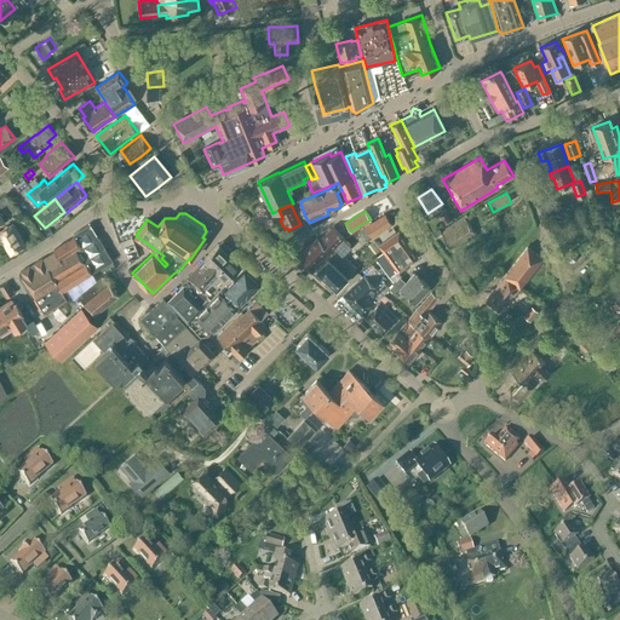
[(445,224),(451,220),(447,213),(440,217),(445,224)]
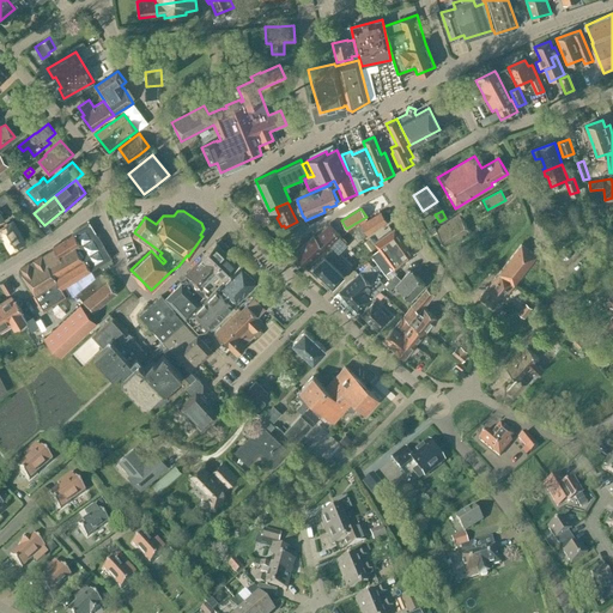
[(381,212),(360,224),(360,225),(366,235),(387,222),(381,212)]
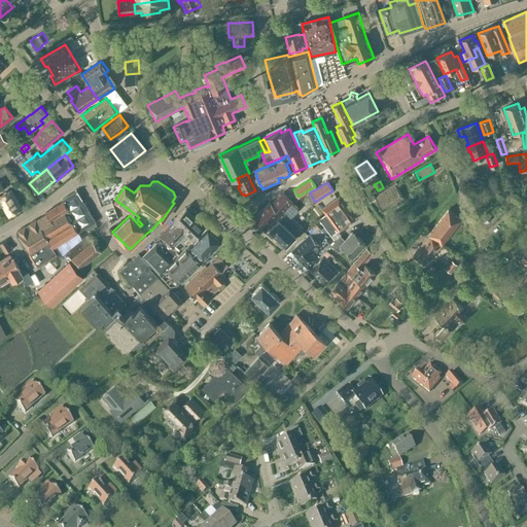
[(383,210),(402,198),(394,184),(374,197),(373,196),(369,198),(371,202),(375,199),(383,210)]
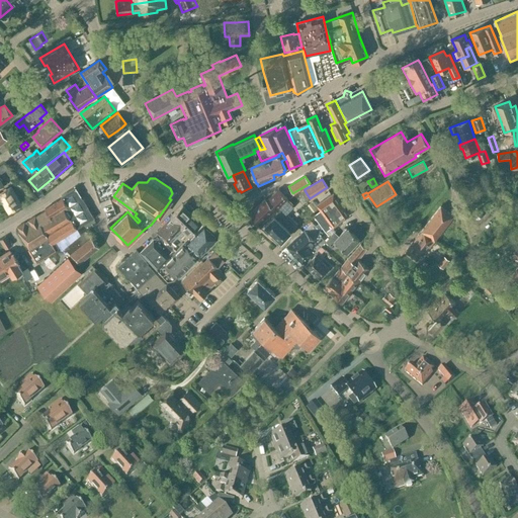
[(9,213),(21,206),(10,187),(0,193),(0,202),(1,204),(3,203),(9,213)]
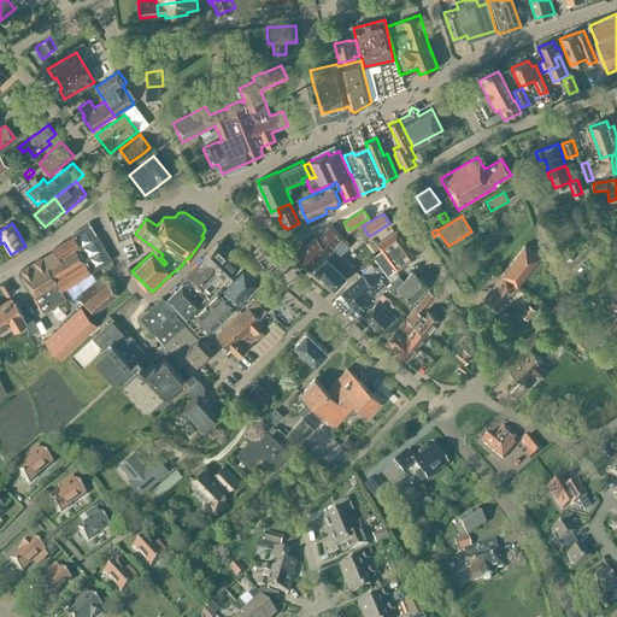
[(111,260),(88,224),(72,234),(74,236),(53,248),(54,251),(42,258),(41,258),(21,271),(23,276),(21,277),(35,299),(34,299),(43,313),(68,299),(62,291),(92,272),(111,260)]
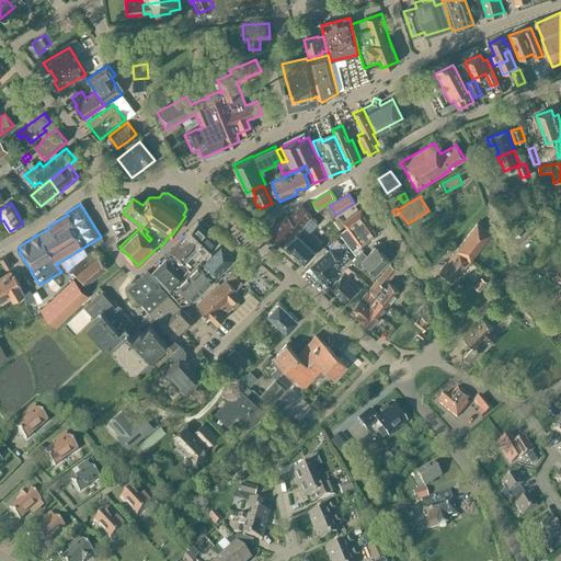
[(287,216),(283,219),(268,233),(282,247),(300,228),(299,227),(311,215),(301,205),(289,217),(287,216)]
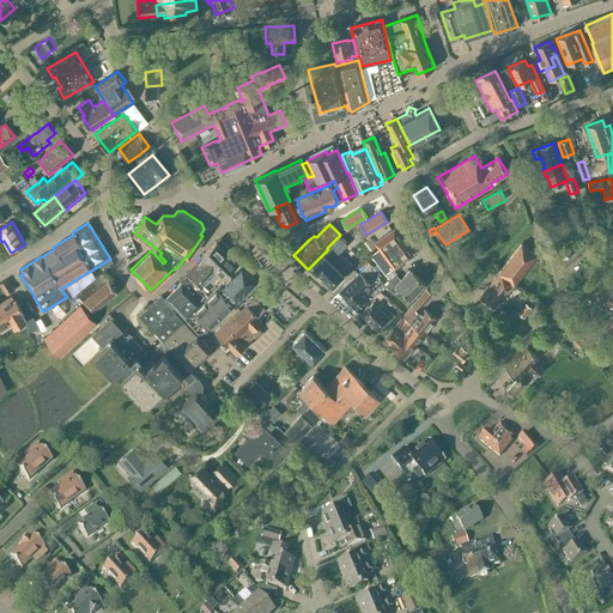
[(394,229),(375,243),(394,269),(413,255),(394,229)]
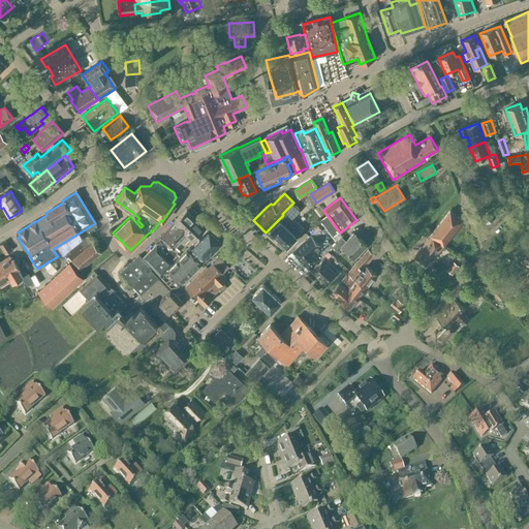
[(278,238),(293,222),(291,219),(299,211),(293,206),(284,215),(285,215),(271,230),(278,238)]
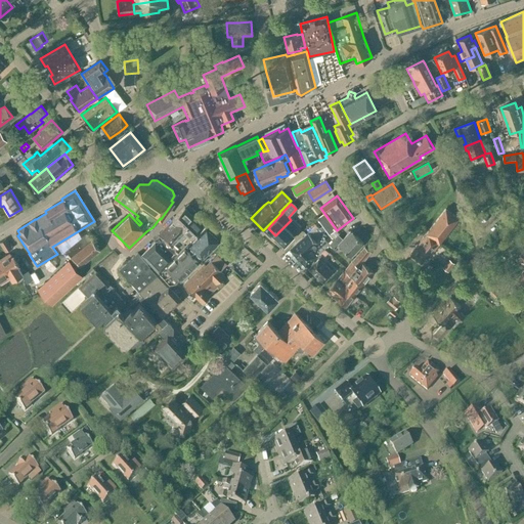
[(158,233),(163,238),(158,244),(172,257),(204,225),(184,206),(158,233)]
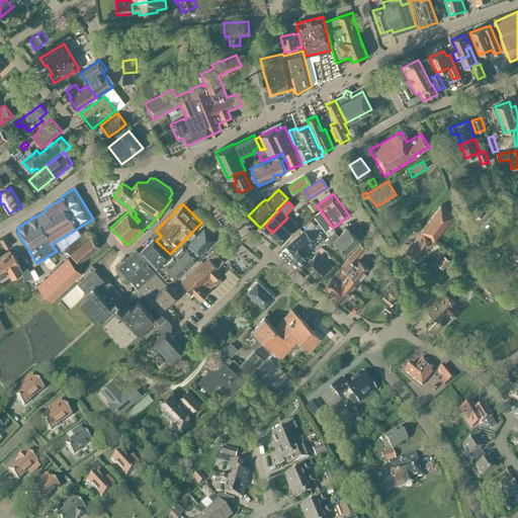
[(441,205),(422,230),(434,240),(453,216),(441,205)]
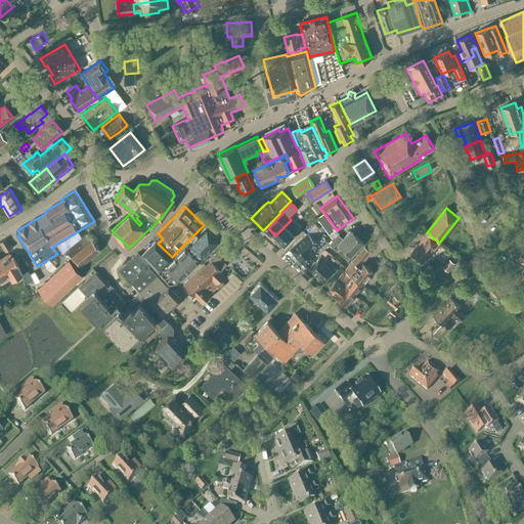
[(316,218),(319,222),(329,233),(329,234),(336,229),(323,213),(316,218)]
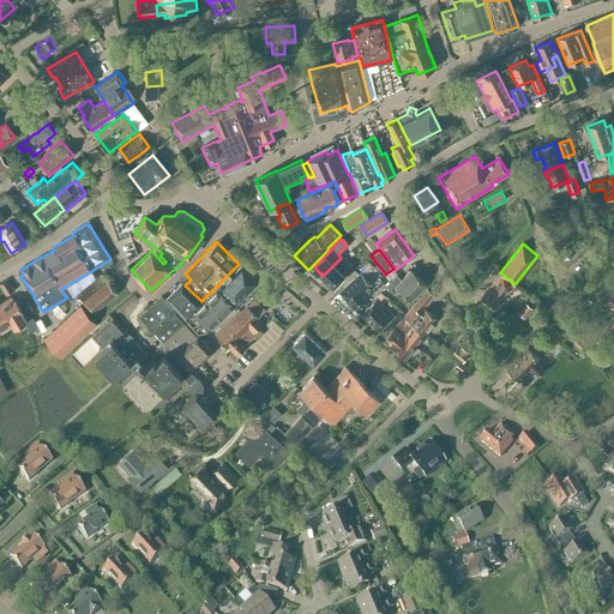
[(348,264),(341,258),(323,276),(332,287),(354,265),(350,263),(348,264)]
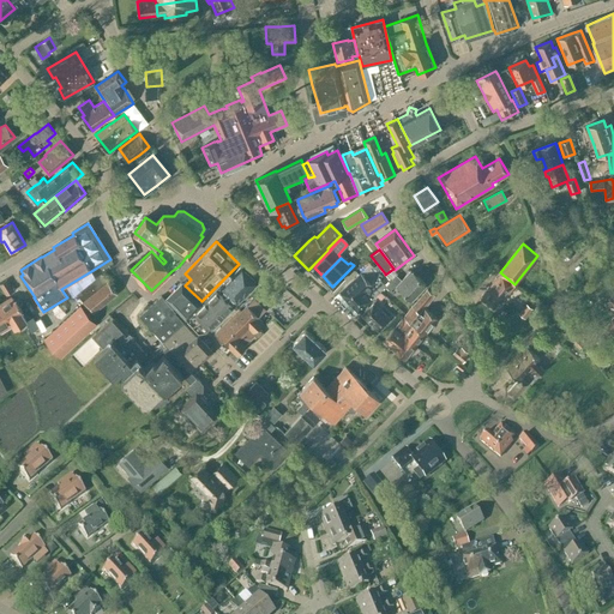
[(339,292),(359,312),(378,294),(385,286),(379,280),(381,277),(371,264),(339,292)]
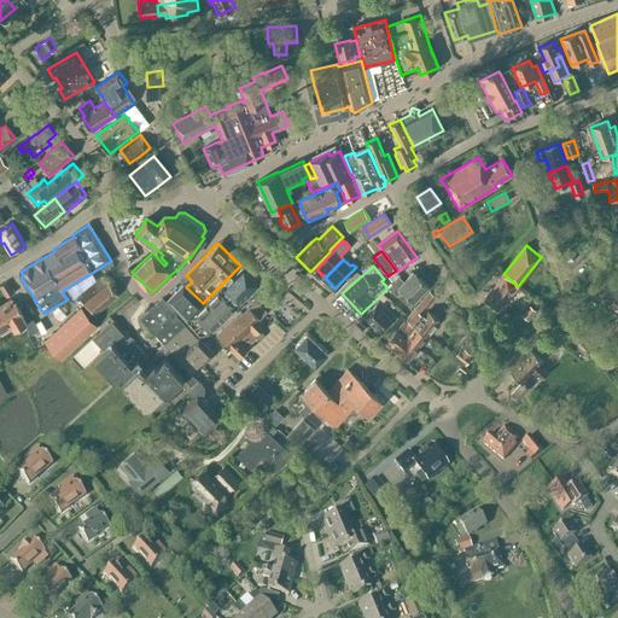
[(182,285),(173,295),(167,301),(200,334),(209,332),(211,330),(214,331),(261,284),(243,268),(221,290),(220,289),(203,305),(202,303),(182,285)]
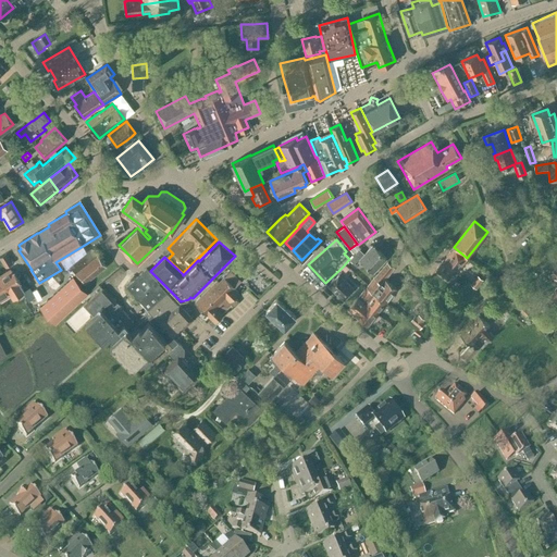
[(357,244),(349,249),(353,254),(360,248),(357,244)]
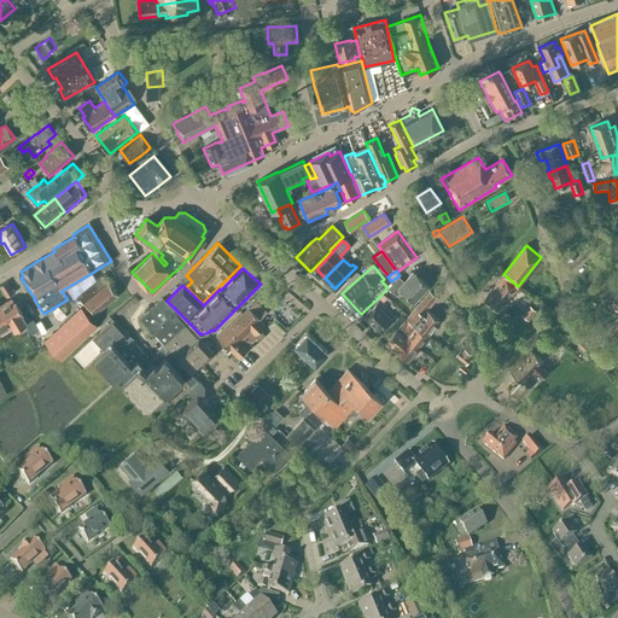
[(414,302),(429,286),(415,273),(414,274),(413,273),(404,283),(398,277),(389,287),(394,293),(398,287),(414,302)]
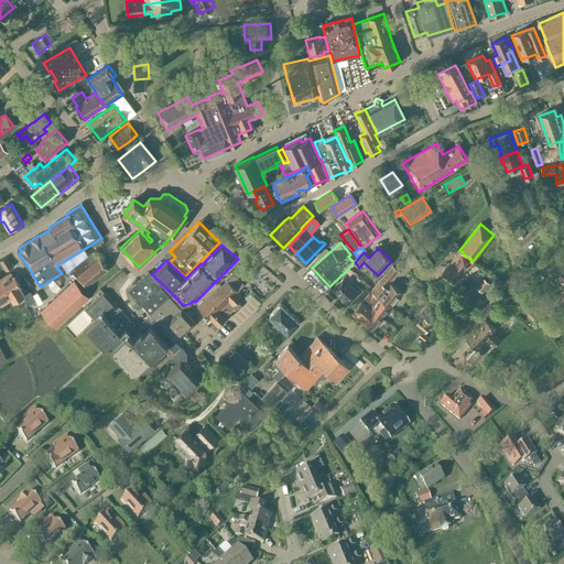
[(459,250),(441,274),(452,283),(453,283),(461,273),(464,274),(473,262),(473,261),(459,250)]
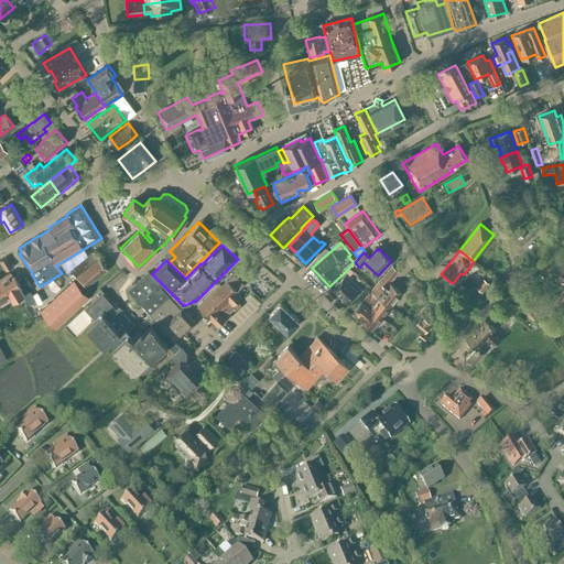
[(71,270),(85,288),(107,270),(95,255),(93,251),(71,270)]
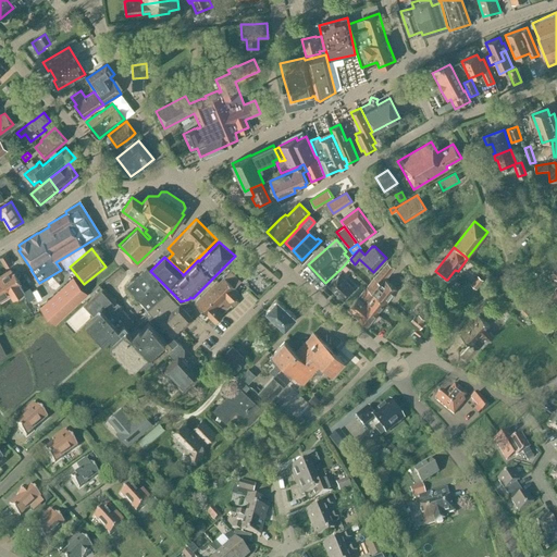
[(0,258),(5,268),(12,264),(7,254),(0,257),(0,258)]
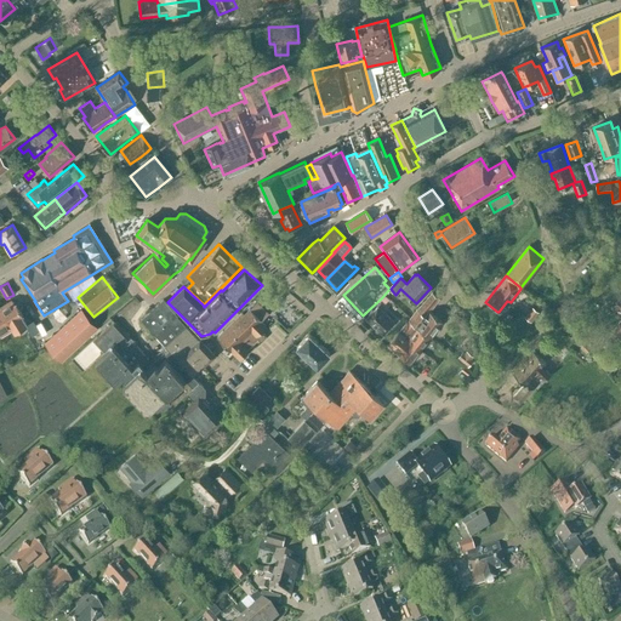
[(408,322),(431,337),(443,322),(428,312),(432,307),(439,297),(433,292),(417,309),(416,311),(408,322)]
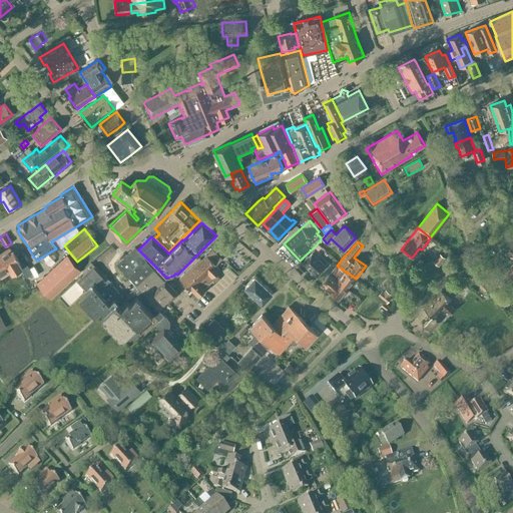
[(9,247),(0,252),(0,255),(10,272),(9,273),(11,276),(23,268),(13,250),(11,251),(9,247)]
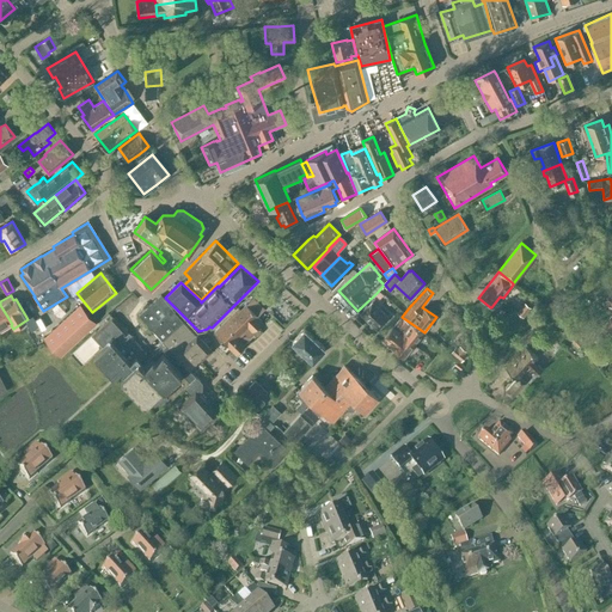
[(200,342),(172,312),(173,312),(159,297),(138,317),(152,331),(164,320),(173,331),(139,362),(134,357),(142,350),(111,318),(92,335),(101,344),(99,346),(99,349),(95,354),(115,375),(122,369),(124,373),(121,375),(146,402),(154,395),(160,401),(167,395),(172,399),(184,387),(190,395),(177,405),(200,430),(218,415),(197,392),(200,391),(200,381),(194,374),(190,372),(201,362),(199,360),(210,349),(202,340),(200,342)]
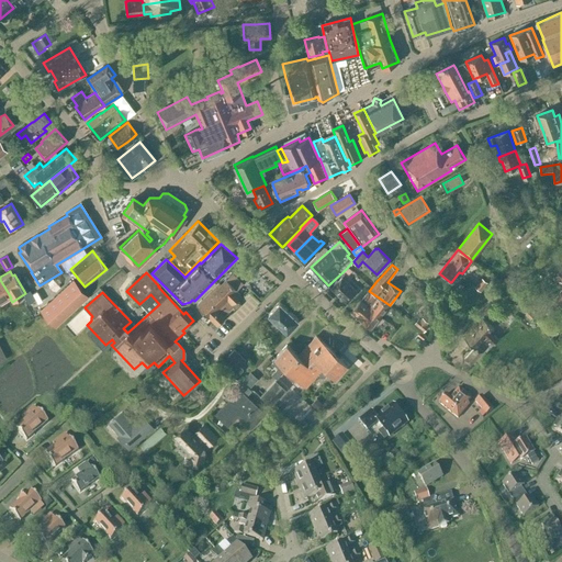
[(226,279),(237,289),(243,283),(240,280),(233,272),(226,279)]
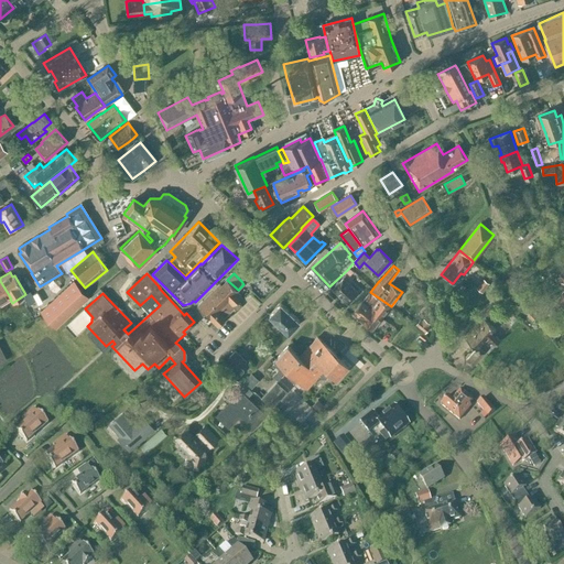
[(343,278),(332,290),(347,304),(358,293),(343,278)]
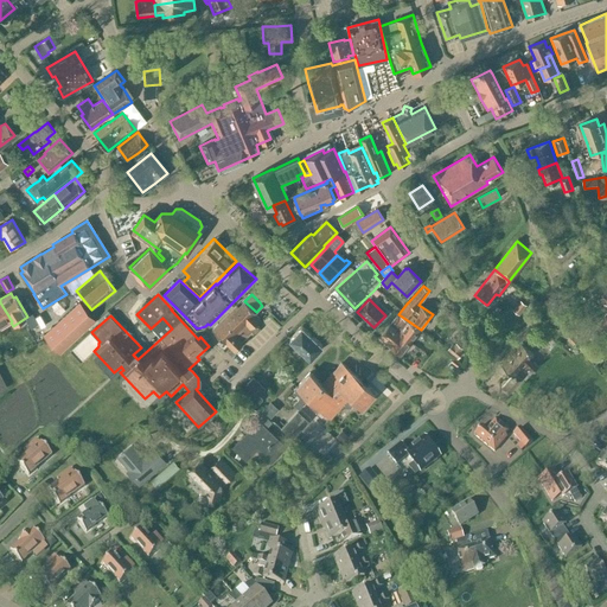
[(521,300),(513,310),(518,314),(526,305),(521,300)]
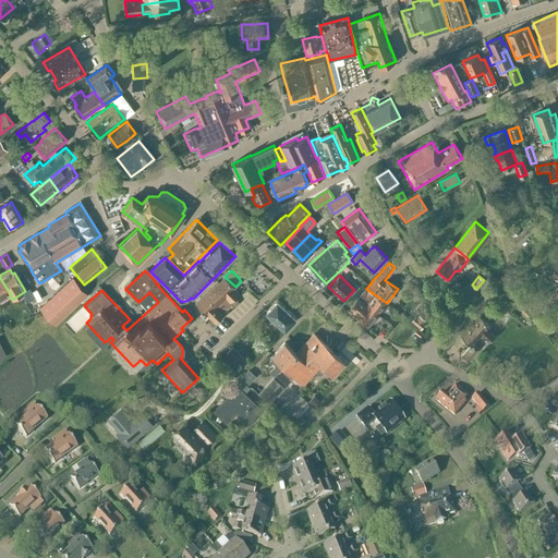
[(231,302),(240,293),(234,289),(235,288),(225,277),(219,282),(218,281),(195,303),(215,323),(232,304),(231,302)]
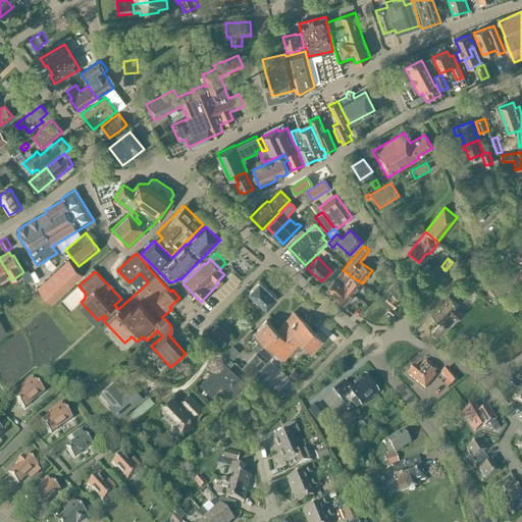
[(481,279),(489,270),(478,259),(470,268),(481,279)]
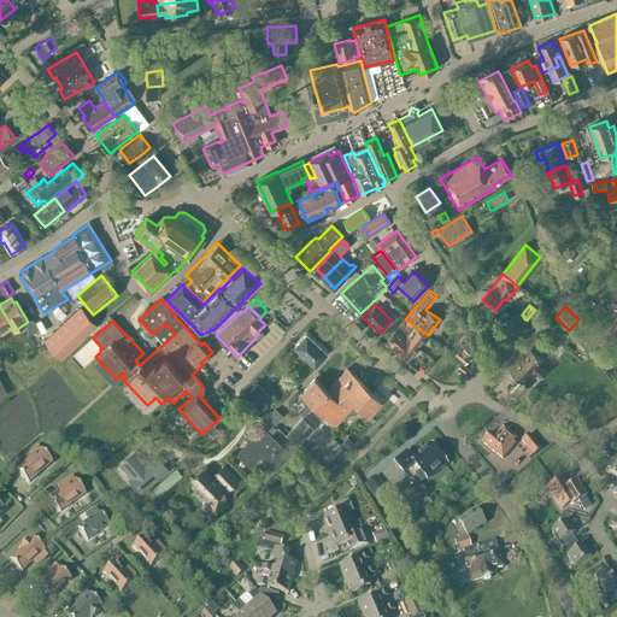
[(12,327),(0,307),(0,334),(11,328),(12,327)]
